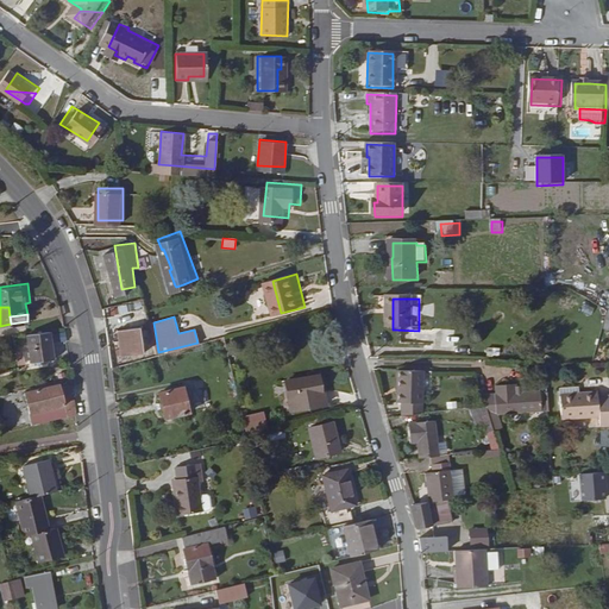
[(125,350),(146,349),(145,324),(124,325),(125,350)]
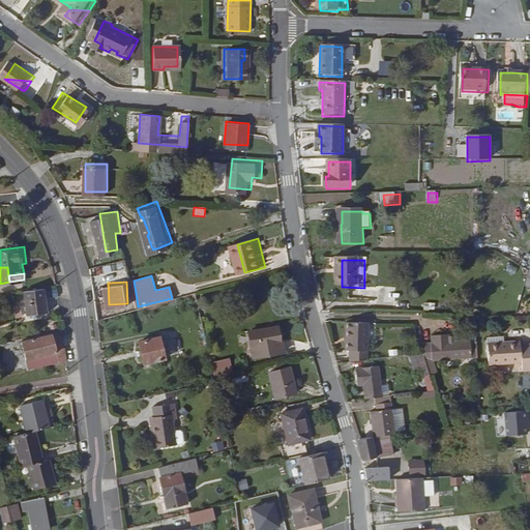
[(29,315),(49,313),(46,288),(27,291),(29,315)]
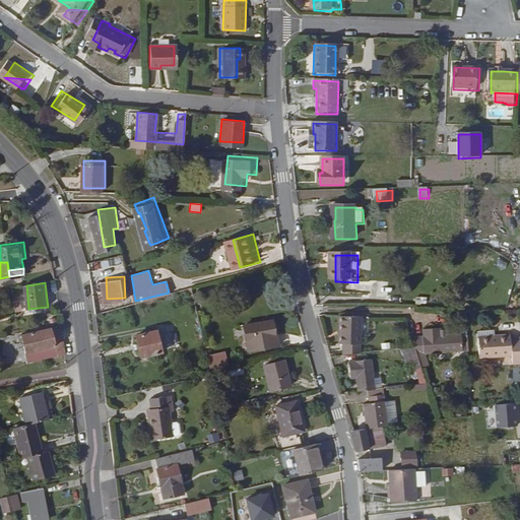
[(15,313),(22,311),(19,301),(12,302),(15,313)]
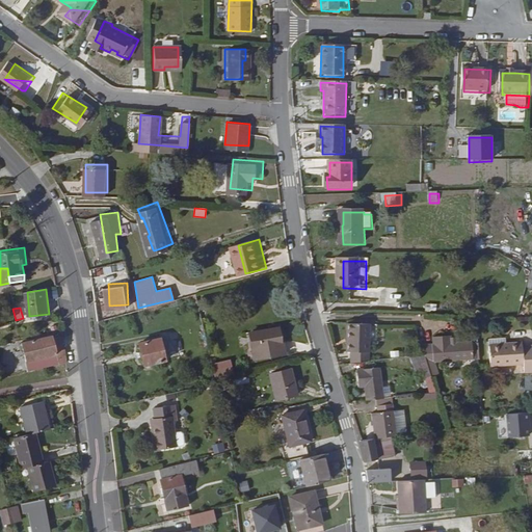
[(376,363),(377,324),(355,324),(355,353),(357,353),(357,365),(376,363)]
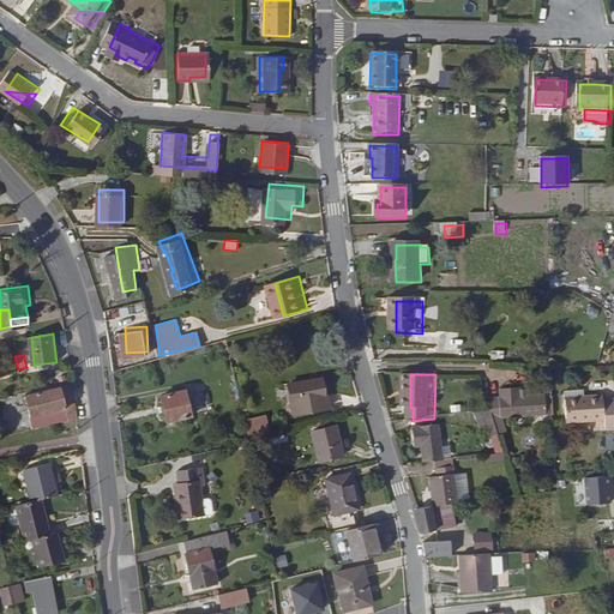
[(324,393),(323,393),(319,377),(286,384),(293,413),(327,405),(324,393)]
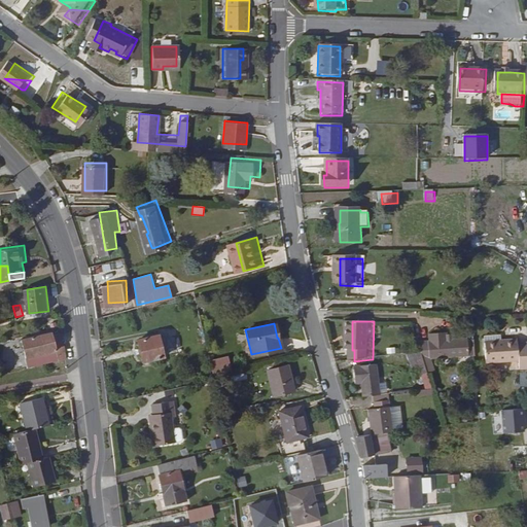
[(148,357),(168,352),(163,329),(142,335),(148,357)]
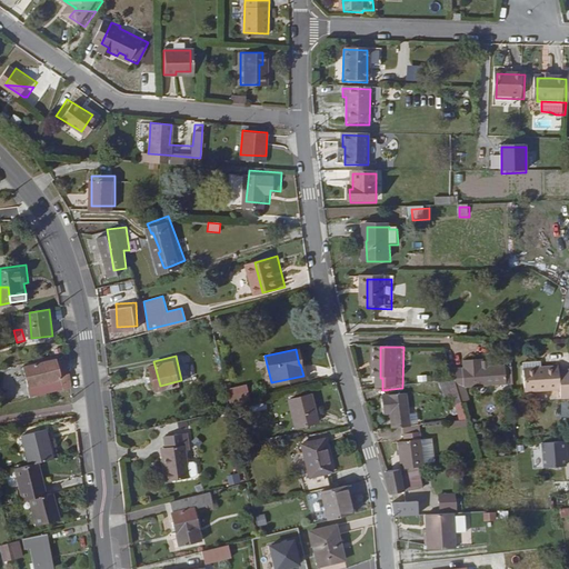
[(55,357),(22,365),(30,392),(72,381),(70,373),(60,376),(56,359),(55,357)]
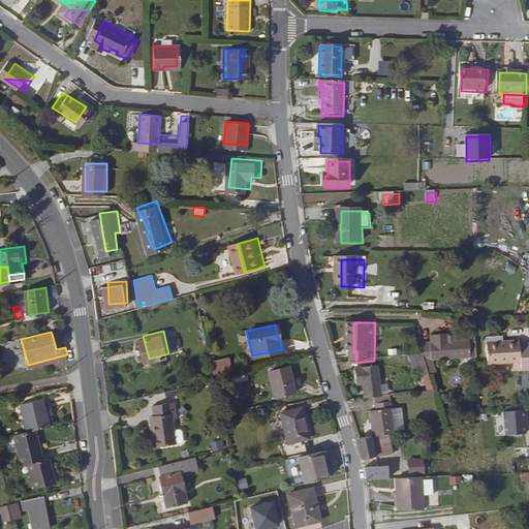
[(437,342),(425,342),(428,354),(434,375),(441,373),(438,360),(474,358),(474,340),(456,341),(455,333),(437,334),(437,342)]
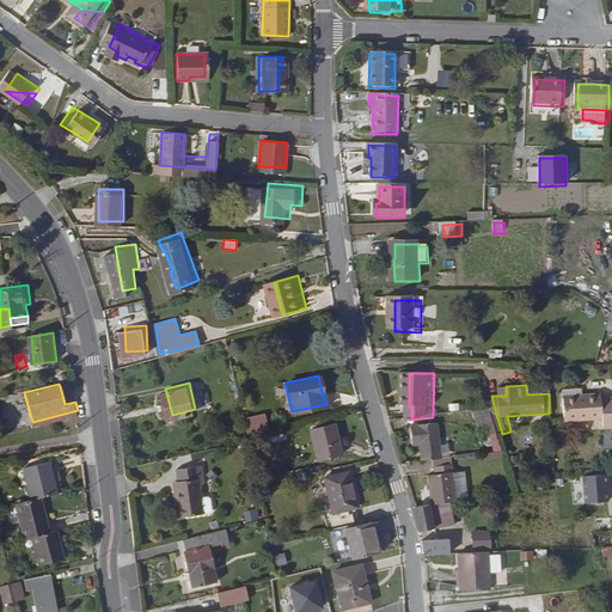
[(75,402),(71,386),(60,386),(65,404),(75,402)]
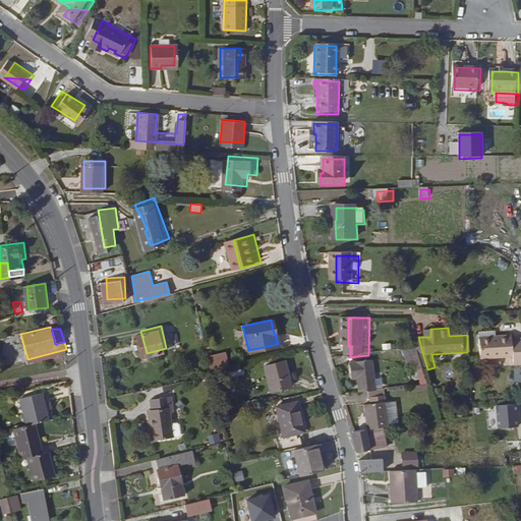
[(520,341),(516,342),(516,337),(500,338),(500,340),(484,341),(485,359),(517,358),(517,367),(520,366),(520,341)]
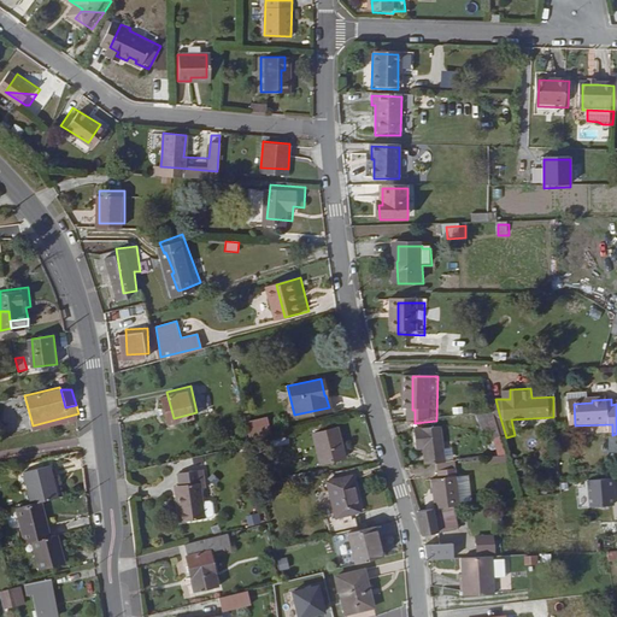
[(33,428),(78,416),(78,413),(33,425),(33,428)]
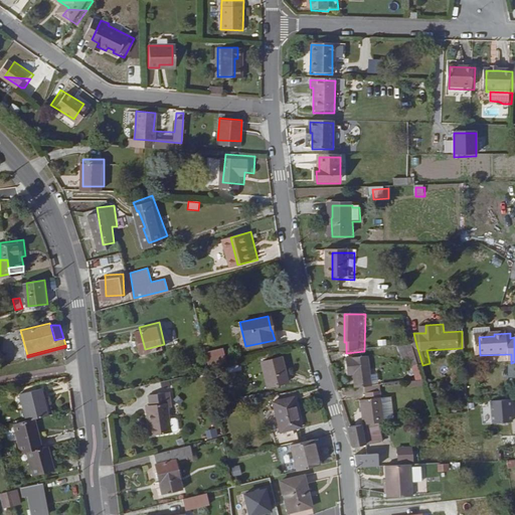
[(411,370),(423,367),(422,365),(416,345),(404,346),(411,370)]
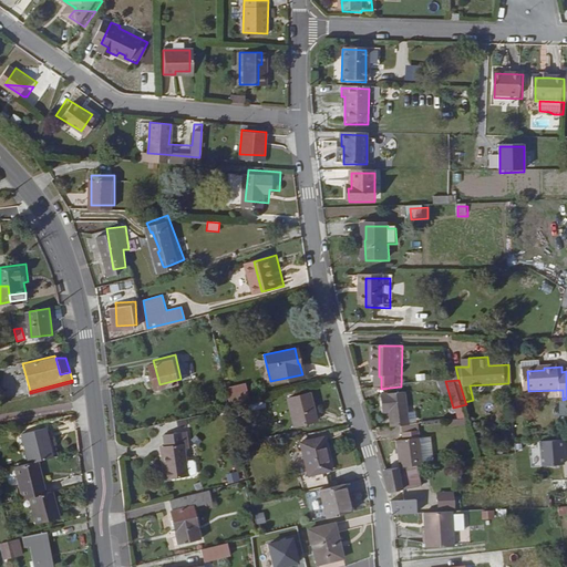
[(229,401),(256,394),(253,381),(226,388),(229,401)]
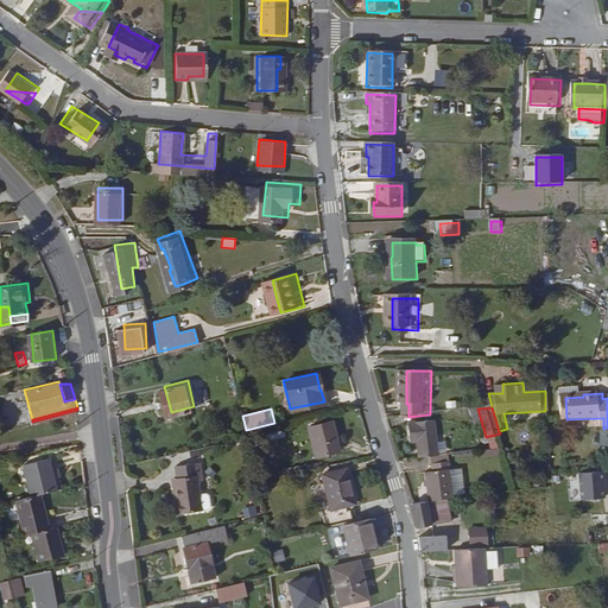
[(317,456),(340,450),(331,419),(310,425),(317,456)]
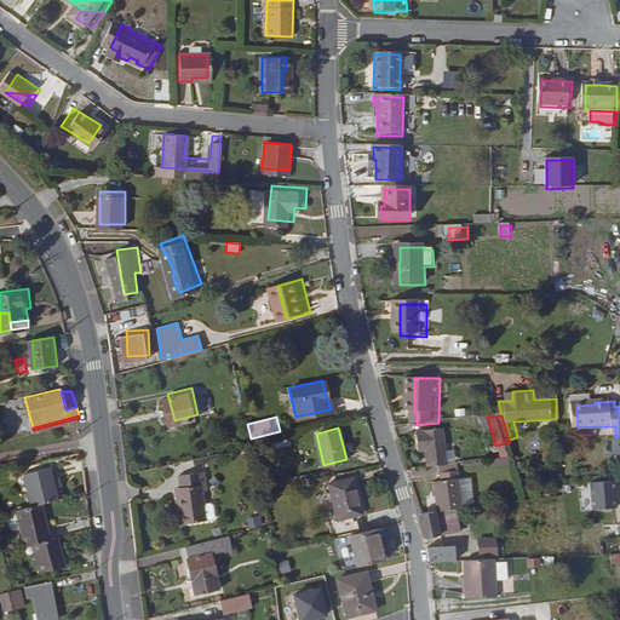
[(446,468),(453,468),(448,431),(422,435),(424,453),(431,453),(434,469),(446,468)]
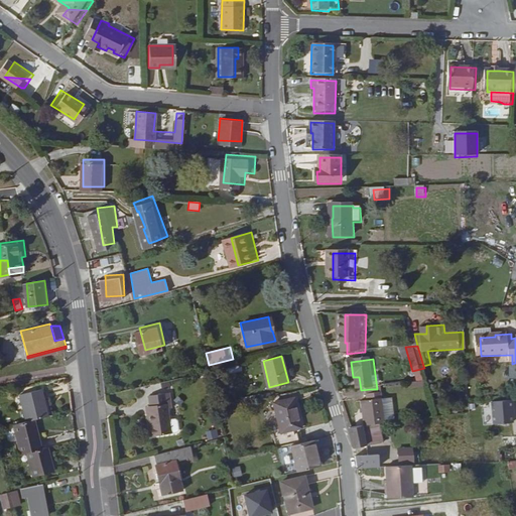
[(44,388),(22,394),(27,413),(49,408),(44,388)]
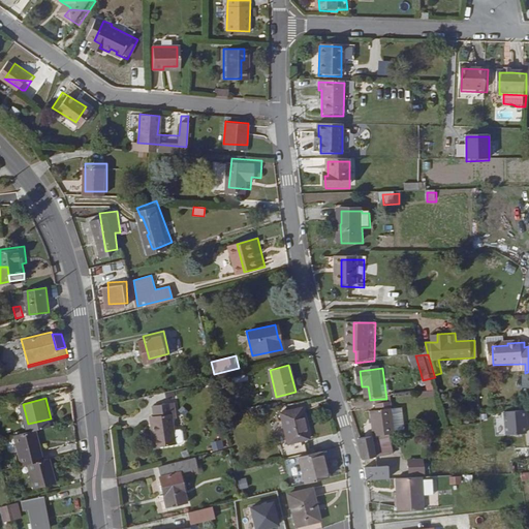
[(396,406),(395,398),(386,399),(380,399),(381,407),(396,406)]
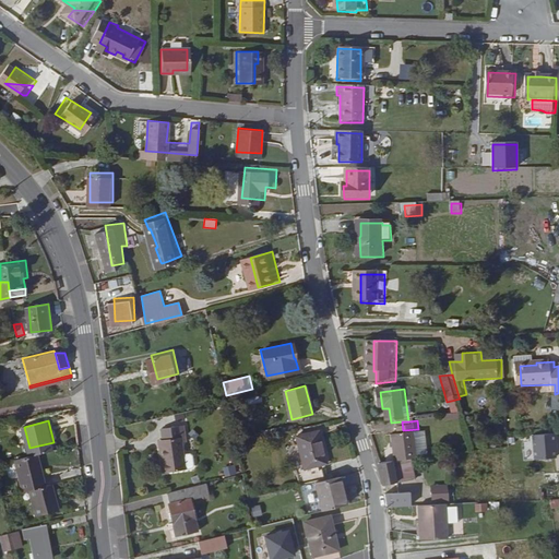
[(182,436),(186,435),(183,424),(163,427),(164,438),(162,438),(163,447),(159,448),(162,459),(165,459),(166,471),(187,468),(182,436)]
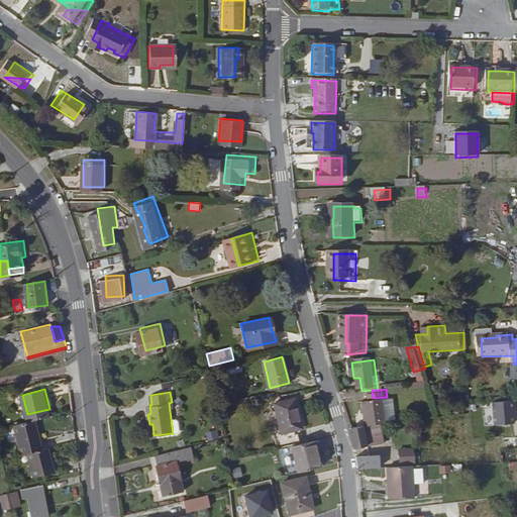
[(390,427),(388,410),(387,397),(373,398),(374,405),(366,405),(368,429),(383,427),(390,427)]
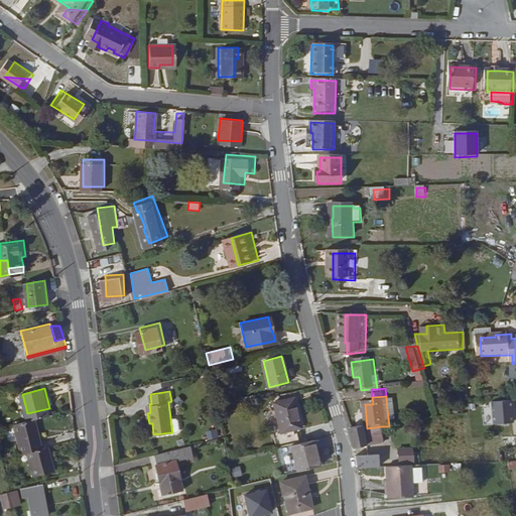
[(299,417),(300,417),(294,399),(275,404),(286,443),(305,438),(299,417)]
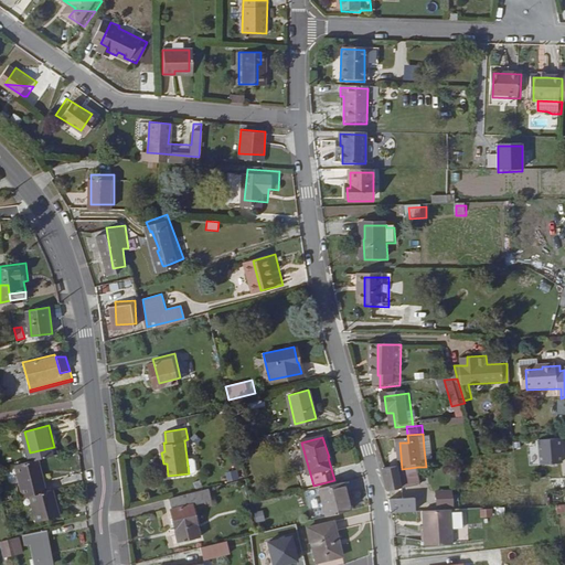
[(564,448),(564,439),(541,440),(543,466),(564,465),(563,448),(564,448)]
